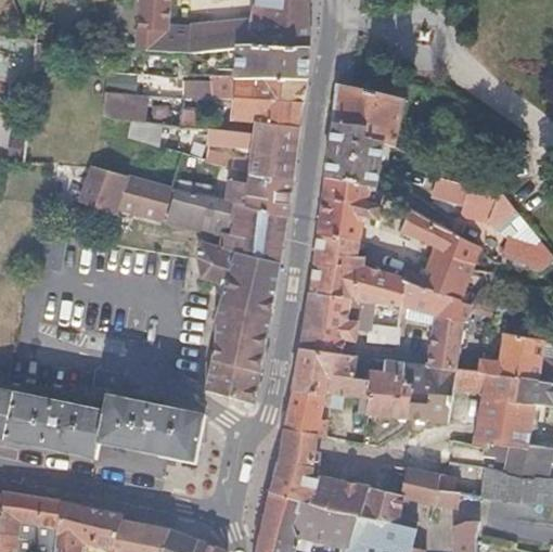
[(169,24),(170,0),(140,0),(140,27),(165,28),(169,28),(169,24)]
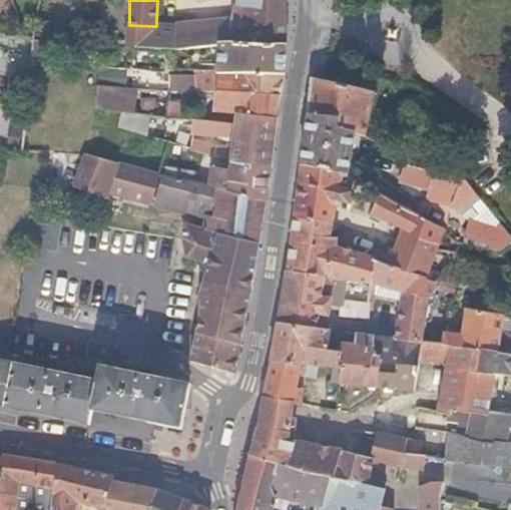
[(284,23),(284,0),(234,0),(234,3),(231,6),(229,21),(229,43),(285,41),(284,23)]
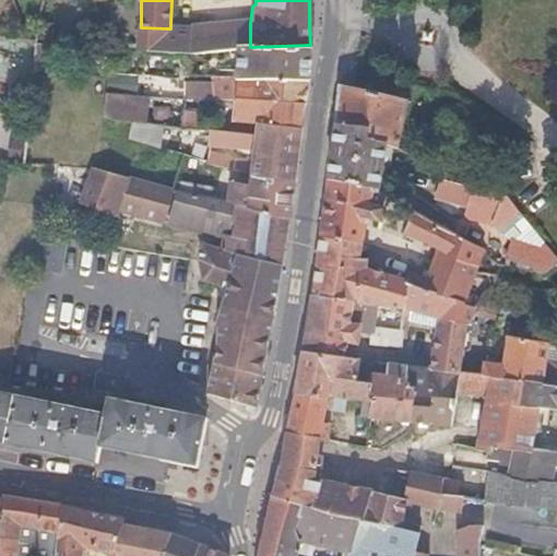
[(250,47),(250,23),(170,24),(170,28),(166,28),(166,48),(201,49),(236,48),(237,48),(250,47)]
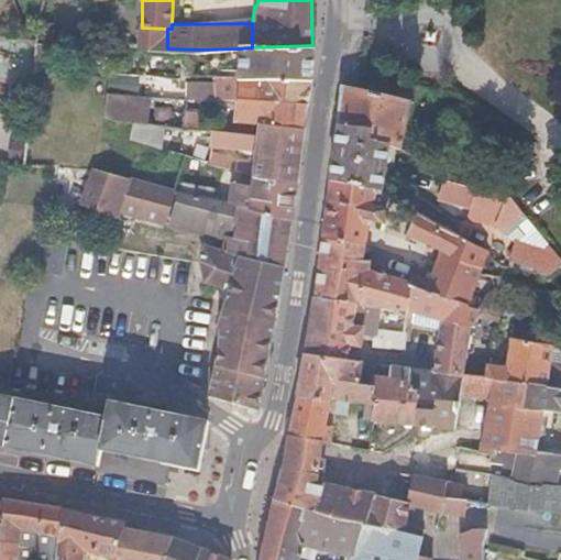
[(311,62),(312,45),(252,47),(239,48),(237,74),(256,74),(257,67),(288,70),(288,76),(310,79),(311,62)]
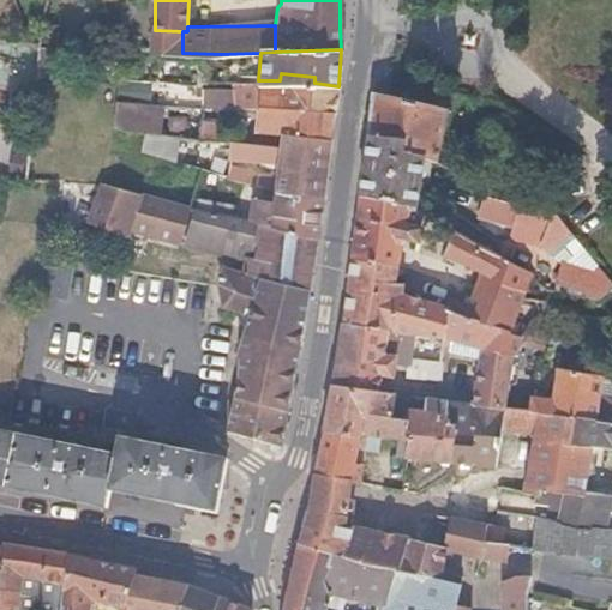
[(337,100),(339,86),(315,83),(315,77),(281,73),(280,80),(258,80),(234,82),(235,106),(258,107),(334,110),(337,100)]
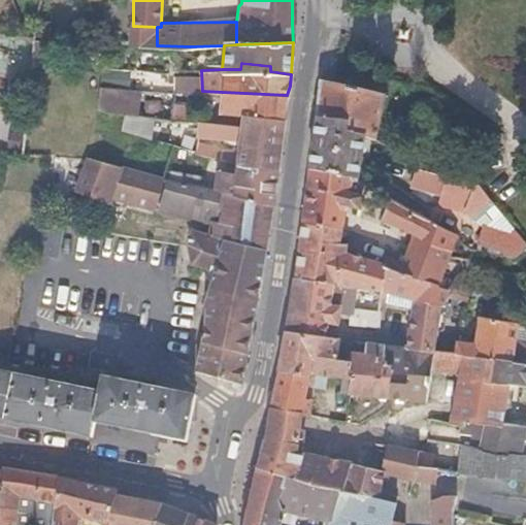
[(373,140),(383,89),(317,80),(313,117),(340,120),(340,134),(361,137),(373,140)]
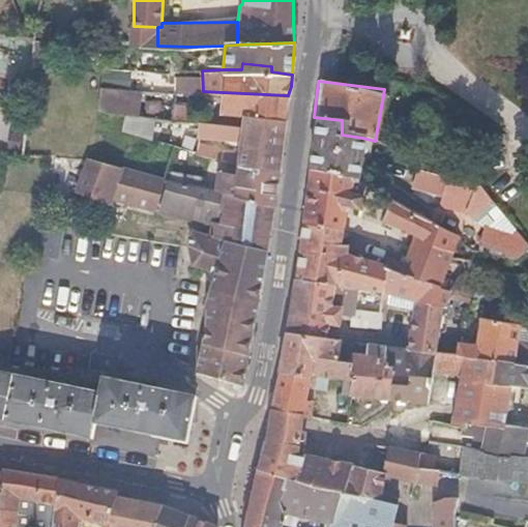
[(99,83),(98,108),(141,110),(142,84),(99,83)]
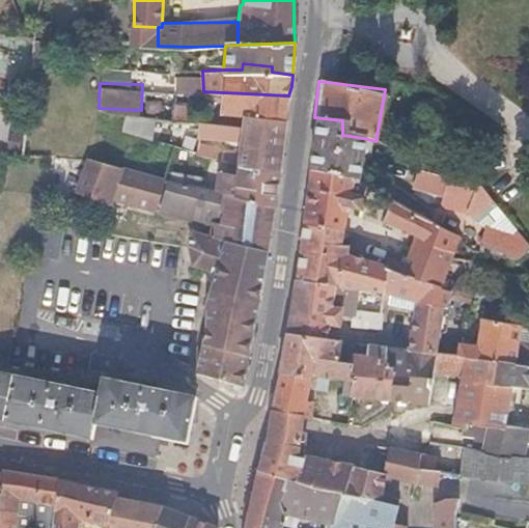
[(285,118),(288,95),(223,92),(221,110),(243,114),(285,118)]
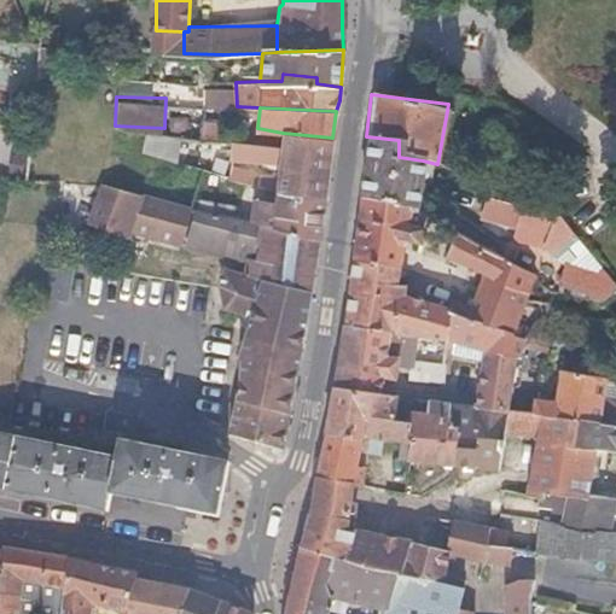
[(222,133),(225,123),(199,118),(196,140),(230,142),(230,135),(222,133)]
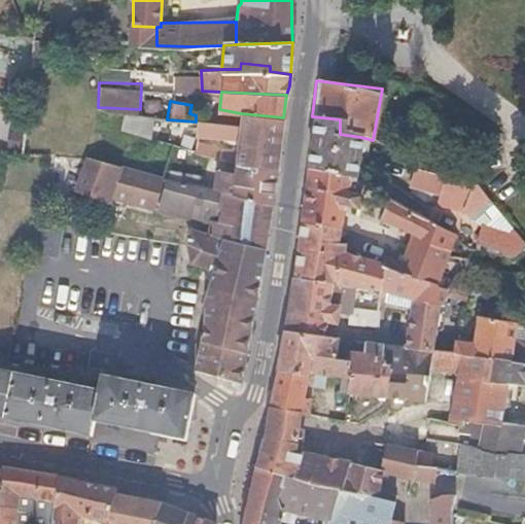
[(149,134),(152,117),(124,110),(119,127),(149,134)]
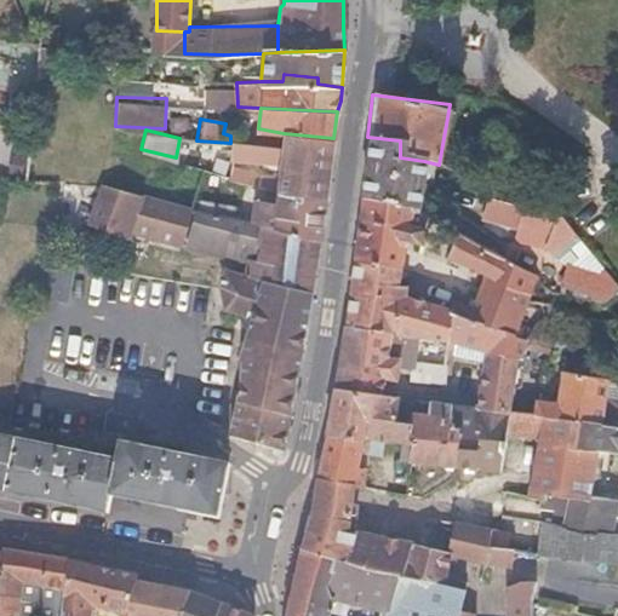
[(327,200),(333,138),(284,133),(281,147),(233,144),(232,156),(280,165),(276,190),(327,200)]
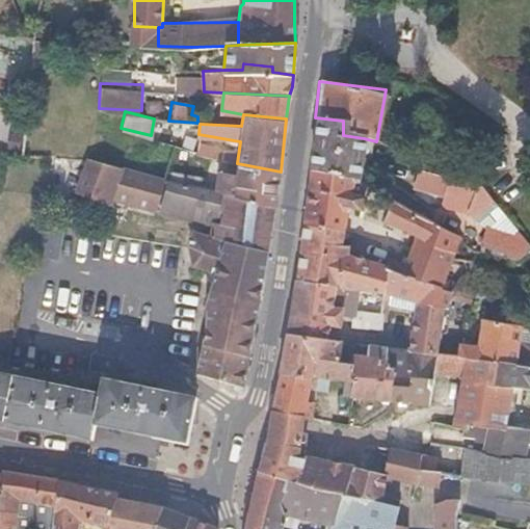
[(359,174),(364,138),(343,135),(343,121),(315,117),(309,168),(359,174)]
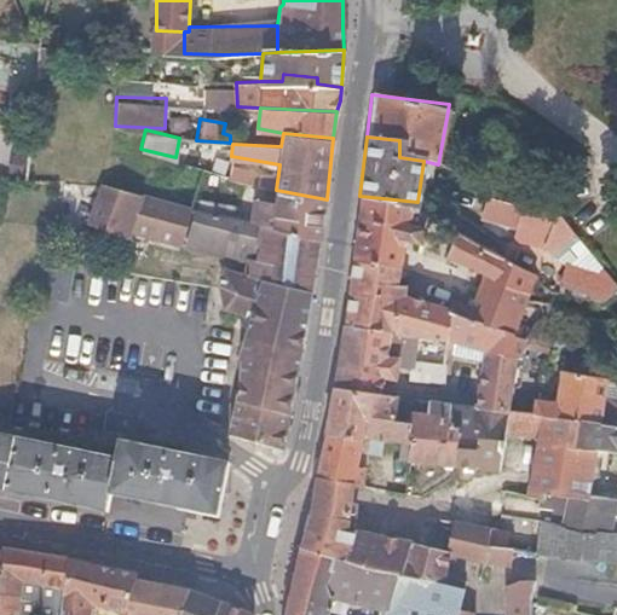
[(540,199),(557,149),(526,140),(513,192),(540,199)]
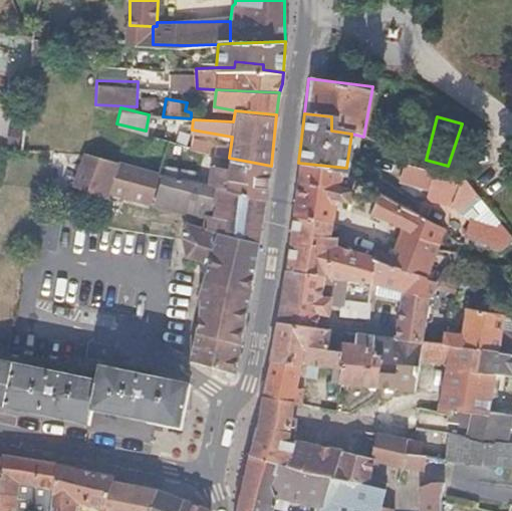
[(214,154),(216,146),(190,138),(187,146),(214,154)]
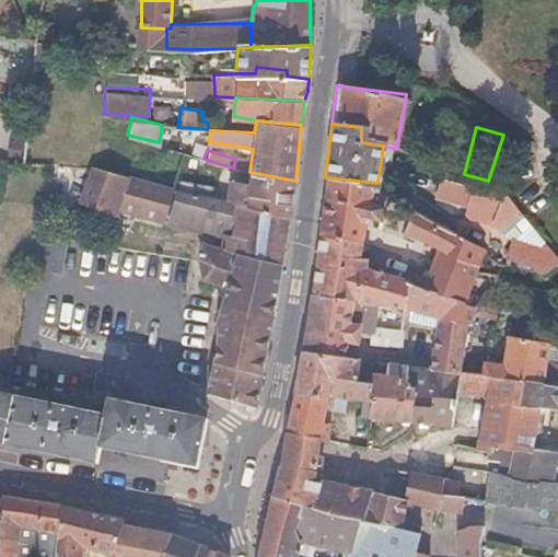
[(158,218),(166,189),(92,170),(82,198),(113,210),(114,206),(158,218)]
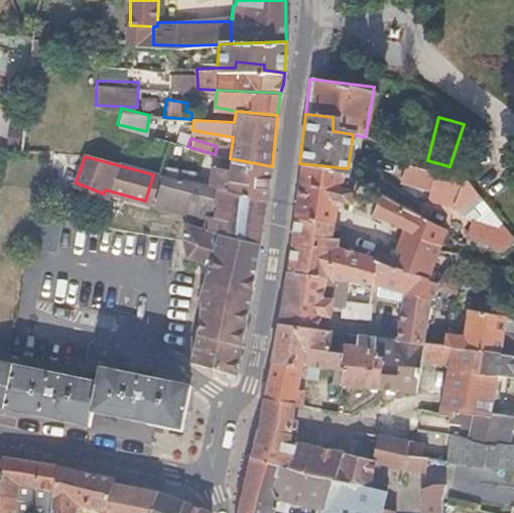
[(271,182),(272,166),(230,158),(228,170),(214,167),(209,187),(266,200),(269,201),(271,182)]
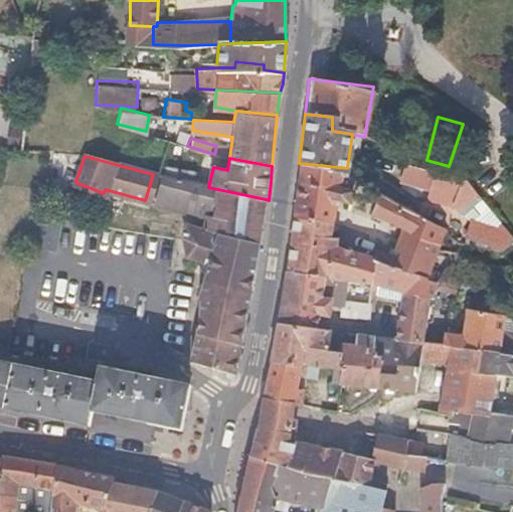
[(415,209),(375,187),(361,175),(347,173),(347,168),(299,163),(294,216),(333,221),(336,196),(347,200),(351,192),(357,195),(354,203),(398,223),(440,241),(444,225),(432,217),(415,209)]
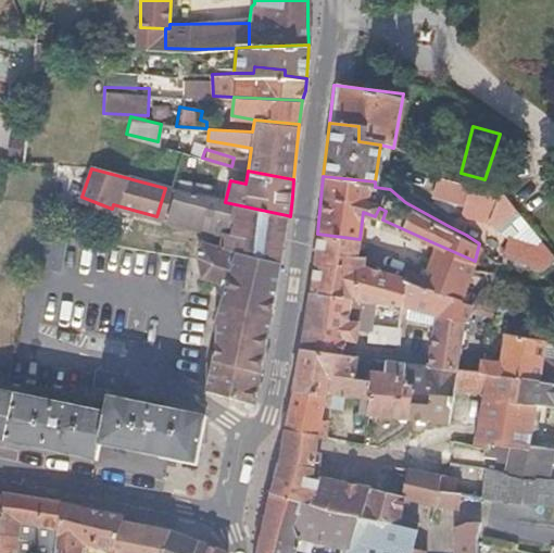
[(475,205),(479,187),(451,180),(445,198),(475,205)]
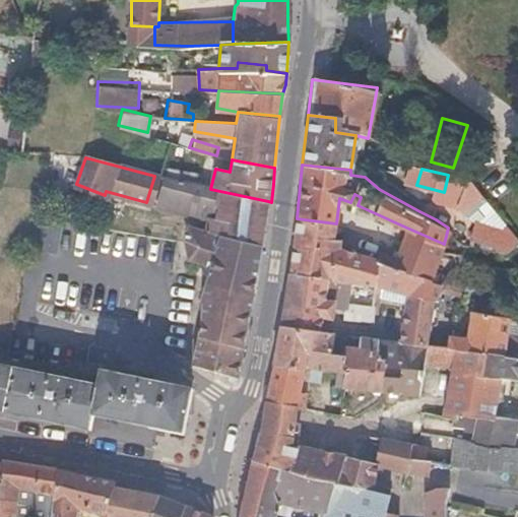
[(486,199),(468,176),(451,173),(444,201),(465,206),(471,212),(486,199)]
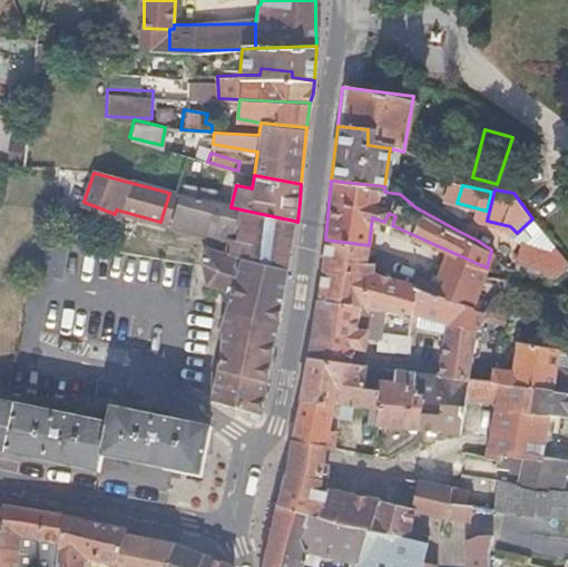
[(287,254),(294,221),(231,207),(178,195),(169,225),(224,238),(287,254)]
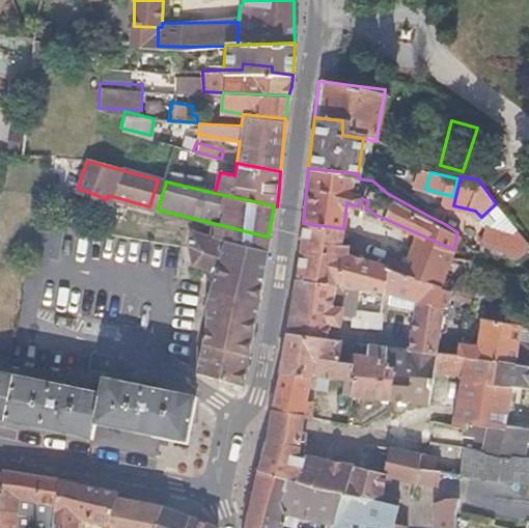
[(518,229),(504,213),(483,222),(512,235),(518,229)]
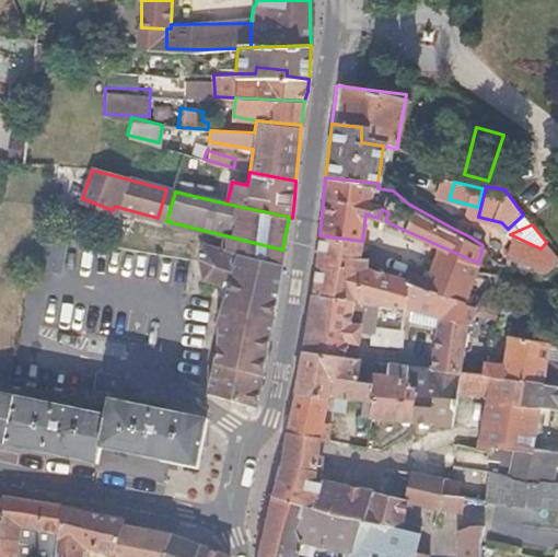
[(24,265),(41,268),(57,273),(66,238),(32,233),(24,265)]
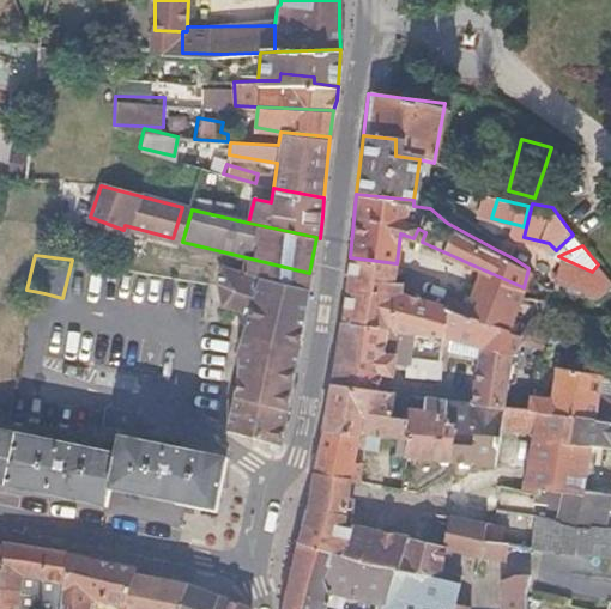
[(307,286),(309,273),(241,256),(239,270),(307,286)]
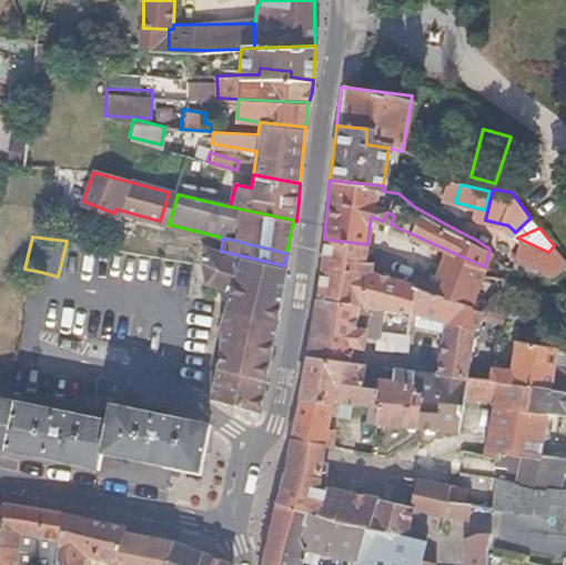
[(565,263),(565,260),(554,245),(548,252),(517,238),(509,256),(548,273),(565,263)]
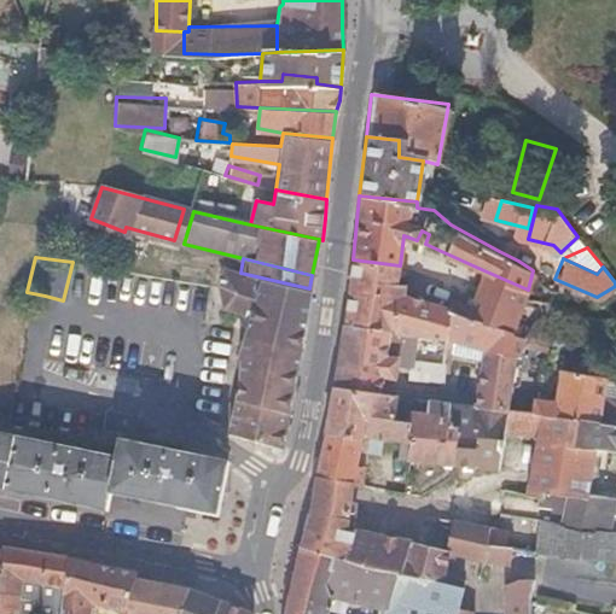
[(516,329),(527,298),(476,279),(471,302),(446,297),(445,290),(440,287),(434,287),(433,302),(428,302),(405,296),(407,285),(404,282),(402,285),(397,281),(400,265),(353,259),(350,280),(346,327),(440,339),(448,310),(516,329)]
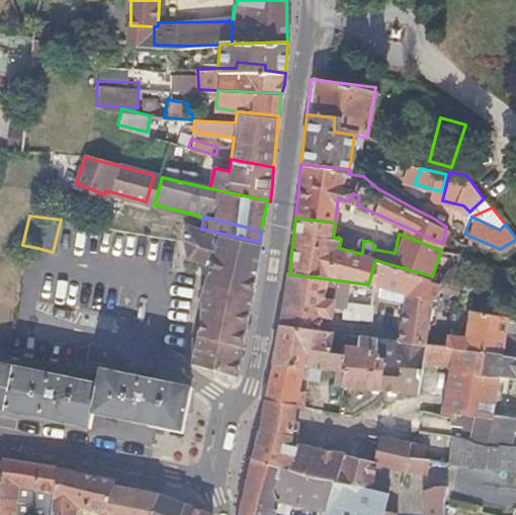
[(259,242),(201,229),(186,225),(185,240),(206,245),(224,255),(257,262),(259,242)]
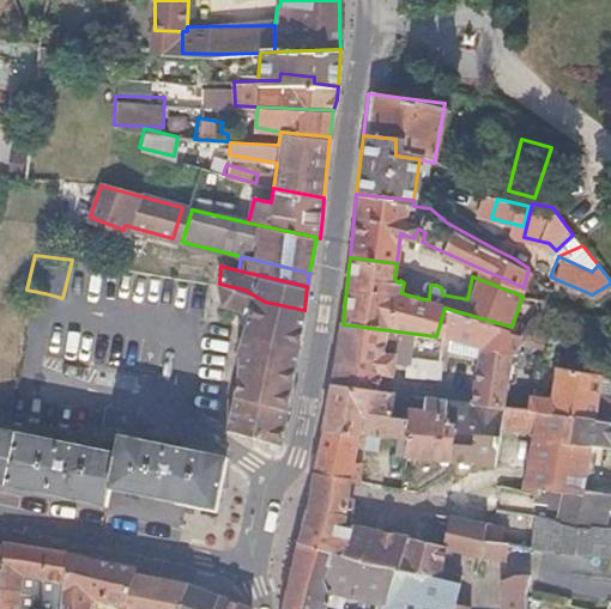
[(524,287),(475,266),(472,276),(522,296),(524,287)]
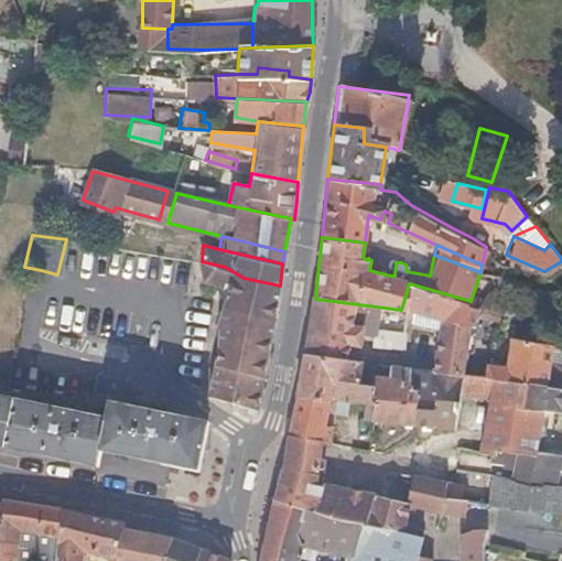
[(211,396),(249,408),(255,410),(259,394),(269,345),(280,286),(244,278),(225,267),(202,261),(198,282),(224,289),(214,327),(217,331),(207,391),(211,396)]
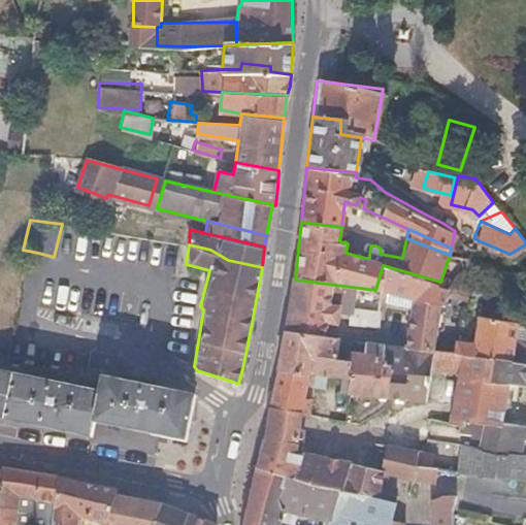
[(444,305),(447,296),(464,301),(470,283),(468,282),(467,268),(452,279),(449,284),(440,282),(383,265),(375,290),(379,294),(377,301),(412,308),(409,320),(406,333),(435,337),(440,306),(444,305)]
